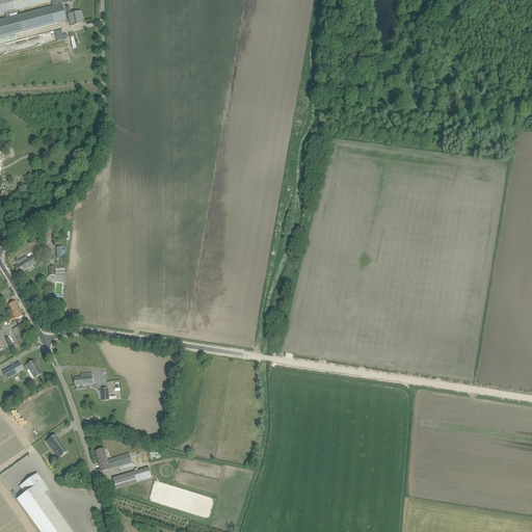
[(6,19),(0,20),(0,37),(57,24),(55,16),(55,12),(63,10),(62,4),(69,2),(71,2),(70,0),(57,0),(51,1),(53,6),(18,16),(6,19)]
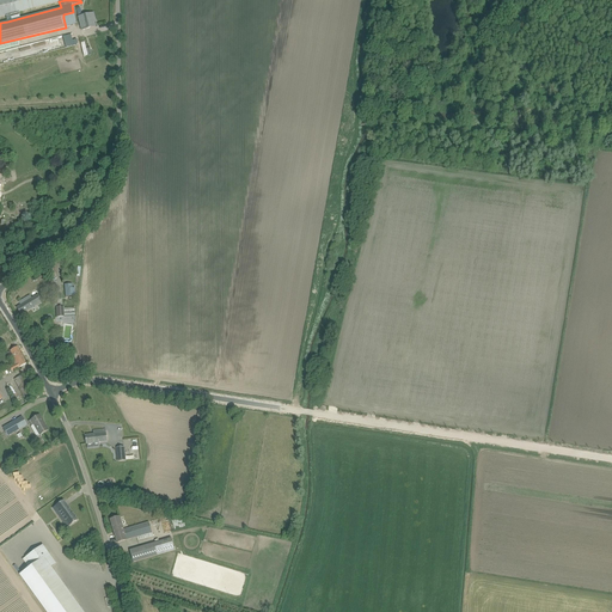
[(0,0),(0,17),(46,5),(59,1),(66,0),(0,0)]
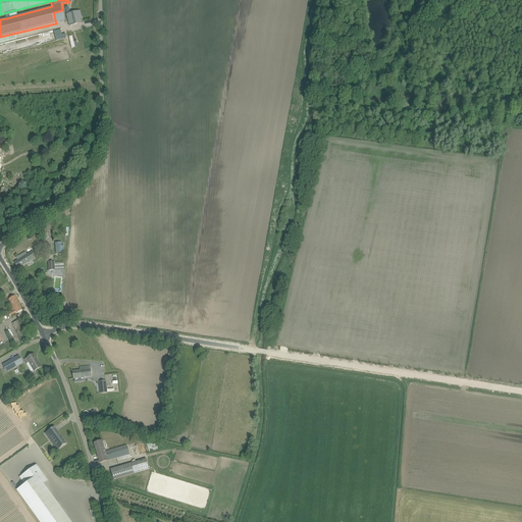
[(80,11),(75,12),(67,14),(70,25),(76,24),(82,22),(81,18),(82,18),(80,11)]
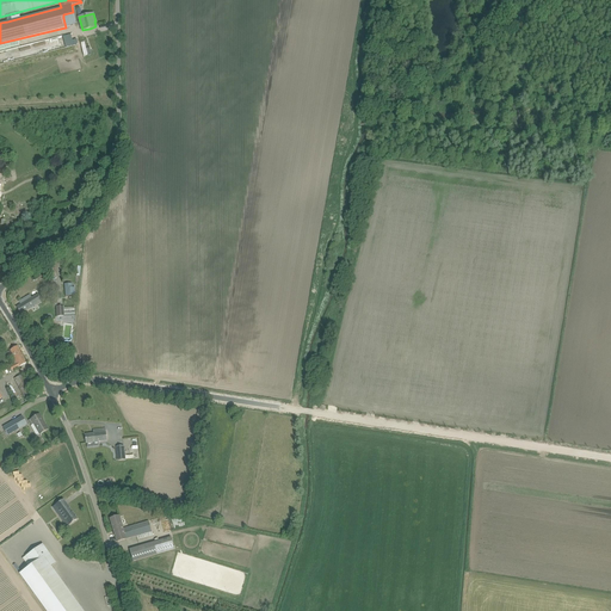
[(91,55),(91,48),(86,48),(85,42),(81,43),(84,56),(91,55)]
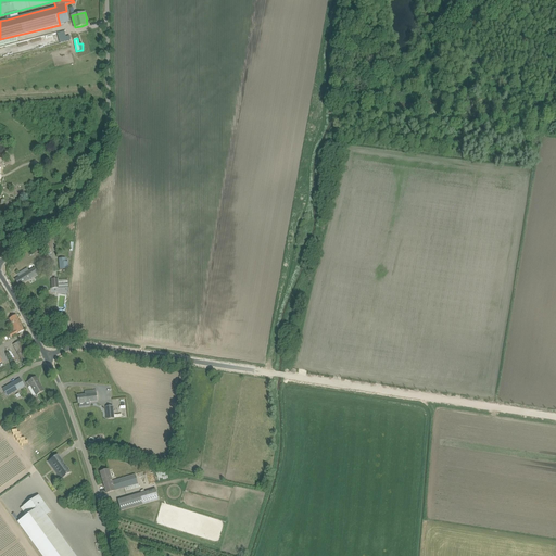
[(20,261),(23,265),(32,260),(28,255),(20,261)]
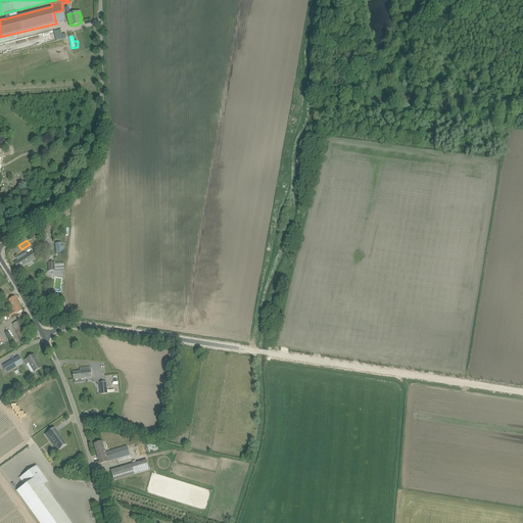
[(61,243),(55,243),(56,254),(64,253),(64,246),(62,246),(61,243)]
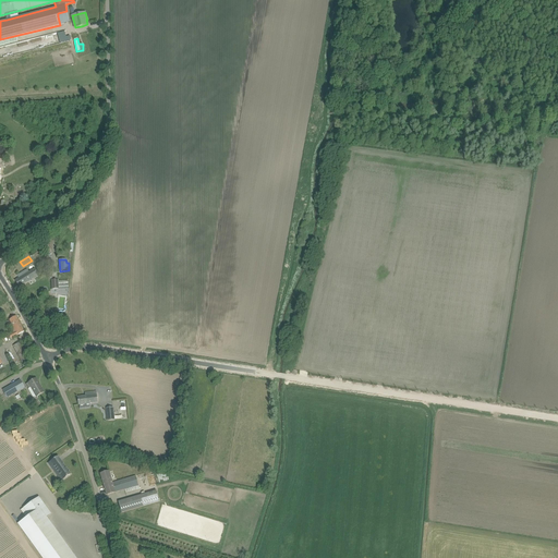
[(28,273),(27,269),(19,274),(21,277),(15,280),(19,287),(38,275),(35,268),(28,273)]
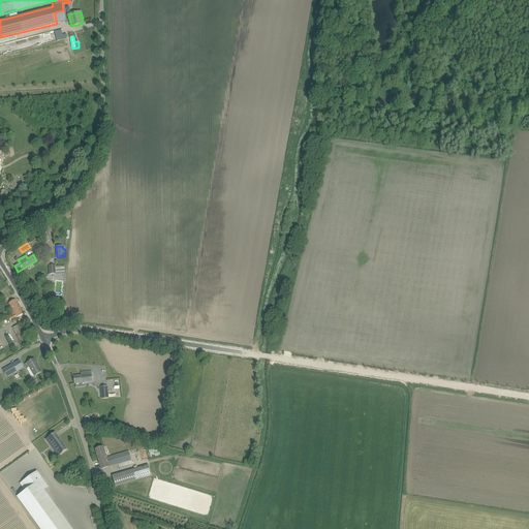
[(10,321),(19,317),(23,314),(16,300),(8,303),(13,312),(9,313),(11,316),(8,317),(10,321)]
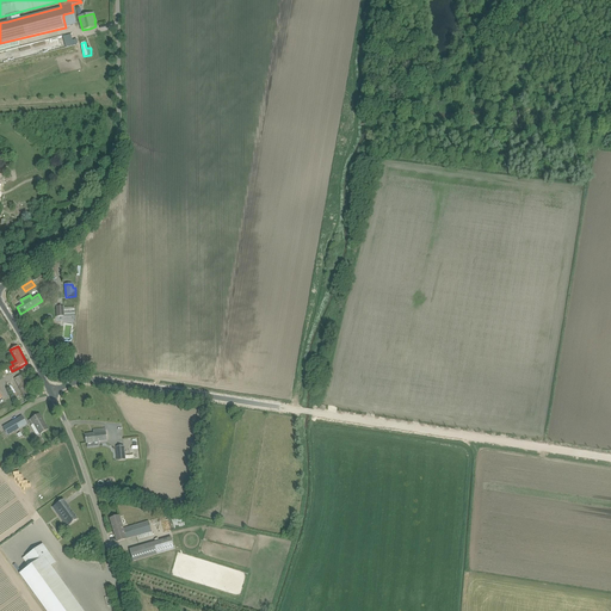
[(60,365),(65,363),(61,355),(54,358),(55,362),(57,360),(60,365)]
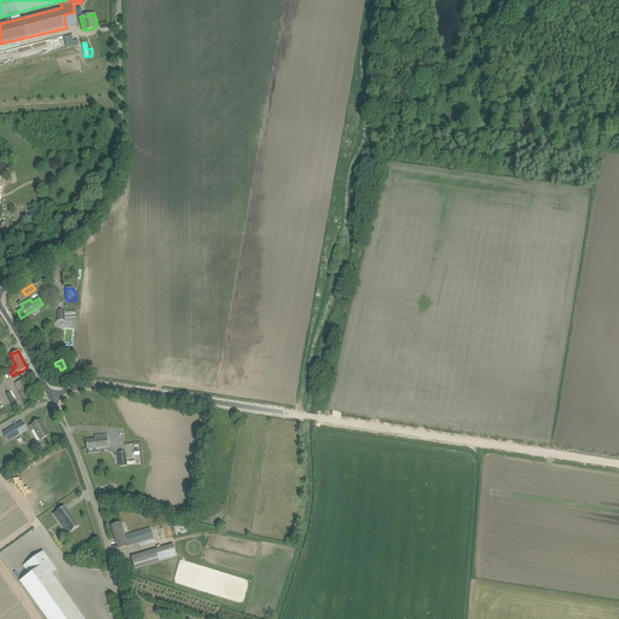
[(19,381),(15,383),(21,394),(28,391),(22,377),(18,380),(19,381)]
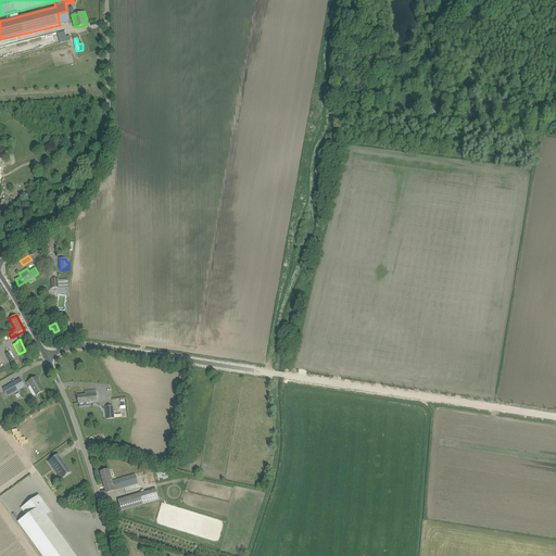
[(30,362),(25,351),(19,354),(24,365),(30,362)]
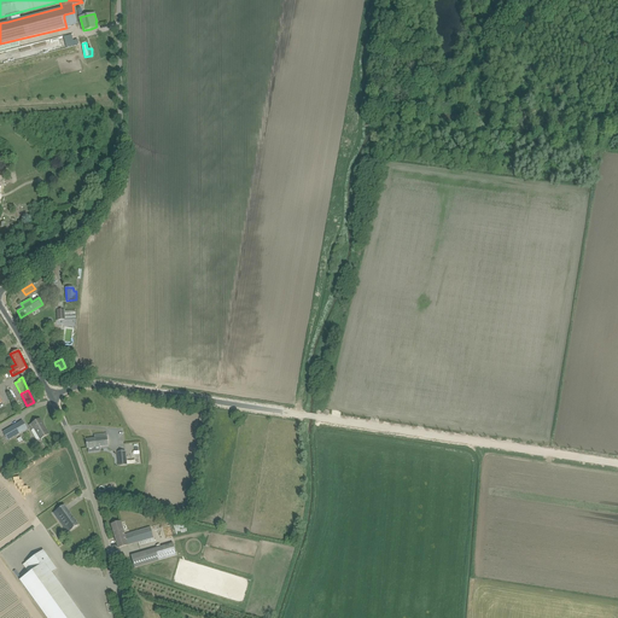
[(31,431),(34,429),(40,439),(48,435),(40,419),(29,425),(31,431)]
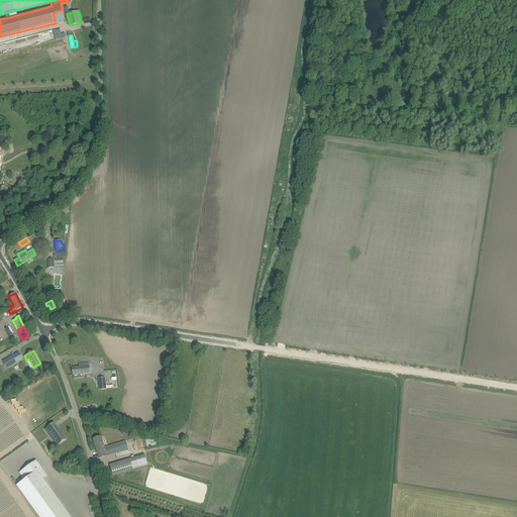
[(7,369),(18,362),(23,359),(19,352),(14,354),(3,362),(7,369)]
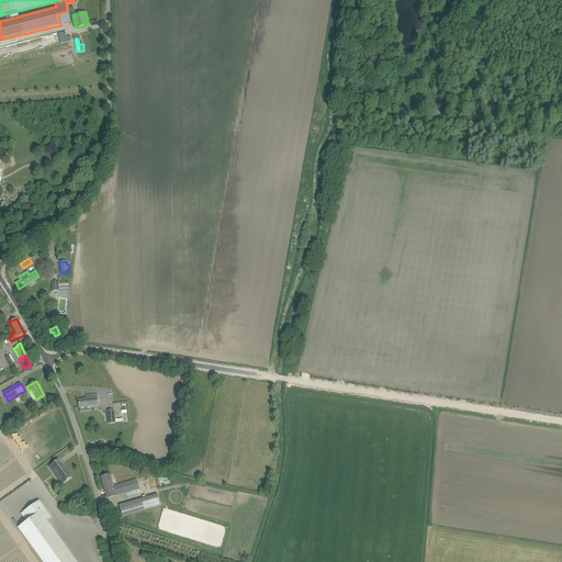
[(98,397),(97,394),(86,395),(86,400),(78,400),(79,407),(98,405),(98,397)]
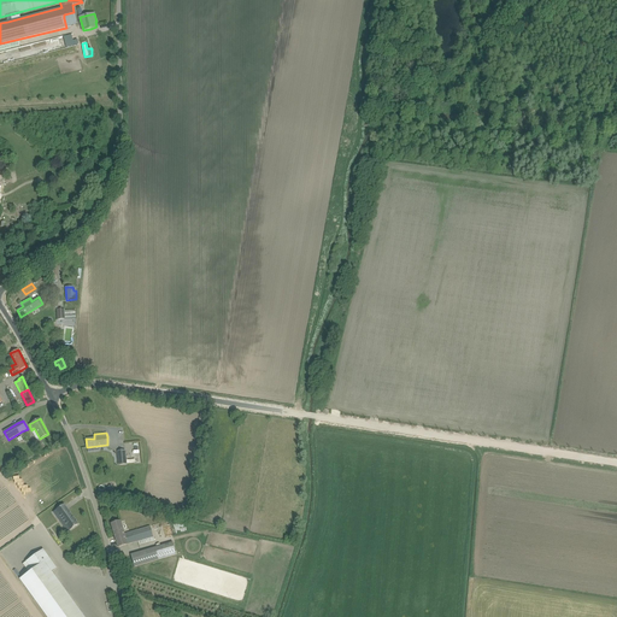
[(117,452),(118,466),(127,465),(127,463),(135,463),(135,459),(127,460),(125,451),(117,452)]
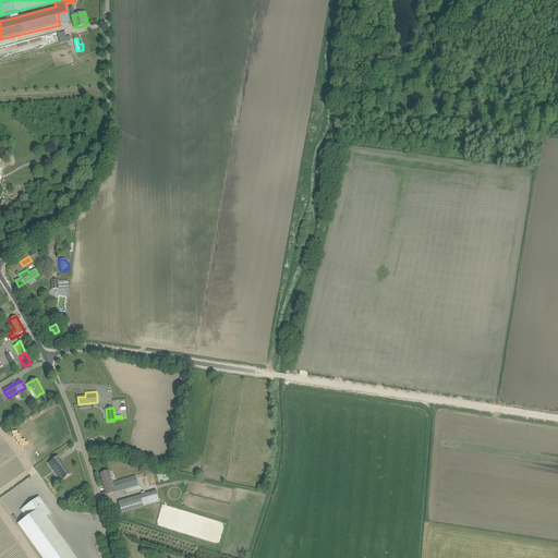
[(59,474),(63,480),(71,474),(58,457),(48,463),(57,475),(59,474)]
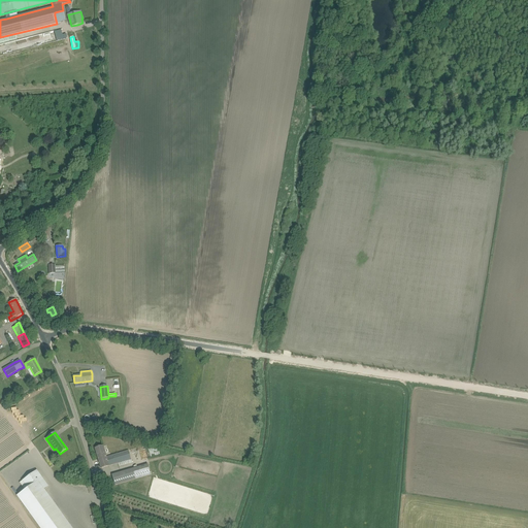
[(103,446),(100,447),(95,449),(101,468),(106,467),(131,459),(128,450),(107,457),(103,446)]
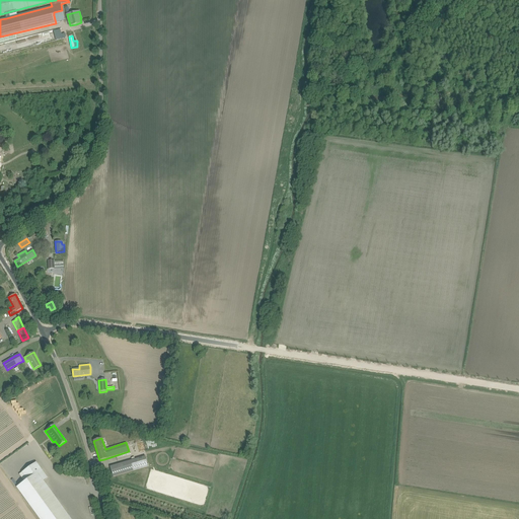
[(39,518),(70,518),(44,482),(48,478),(36,462),(21,472),(27,480),(16,488),(39,518)]
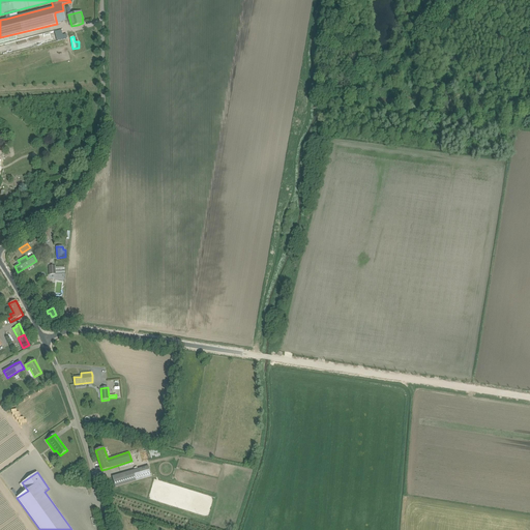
[(116,488),(124,484),(122,474),(113,477),(116,488)]
